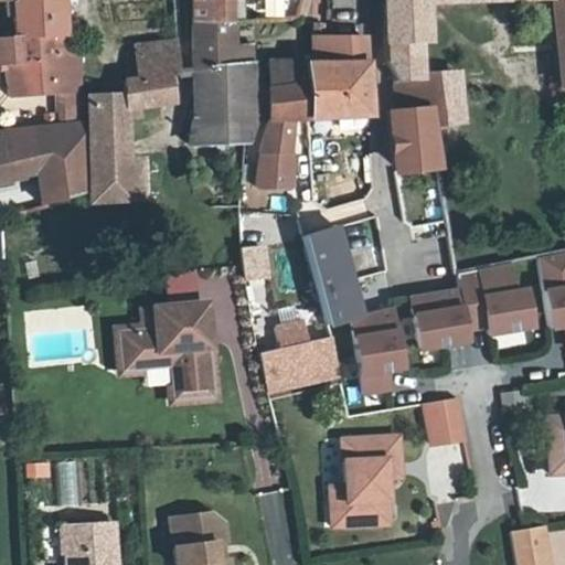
[(38,56),(65,57),(64,12),(53,13),(52,0),(14,0),(14,6),(16,41),(38,39),(38,56)]
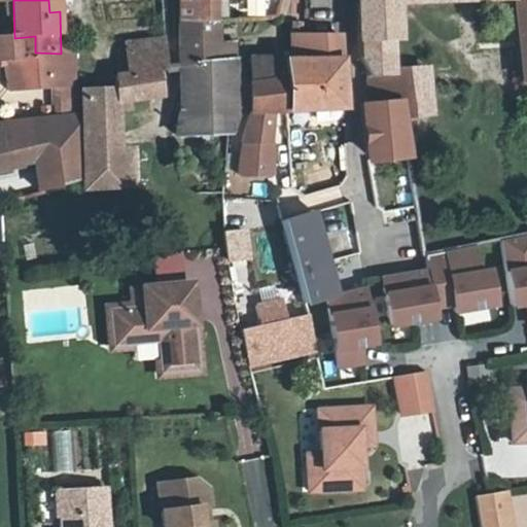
[(182,0),(183,20),(218,20),(239,20),(238,0),(182,0)]
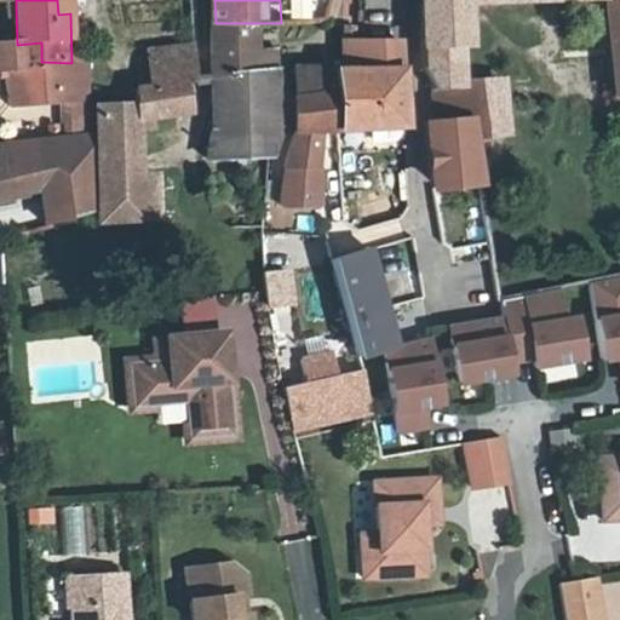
[(422,0),(423,50),(457,50),(469,49),(466,4),(541,0),(422,0)]
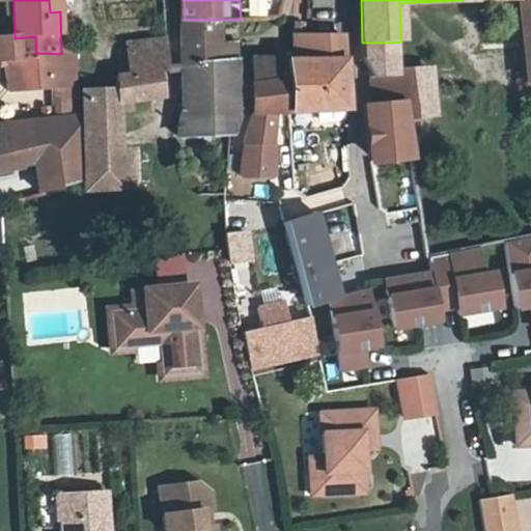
[(185,64),(236,62),(238,43),(221,43),(220,20),(185,20),(185,64)]
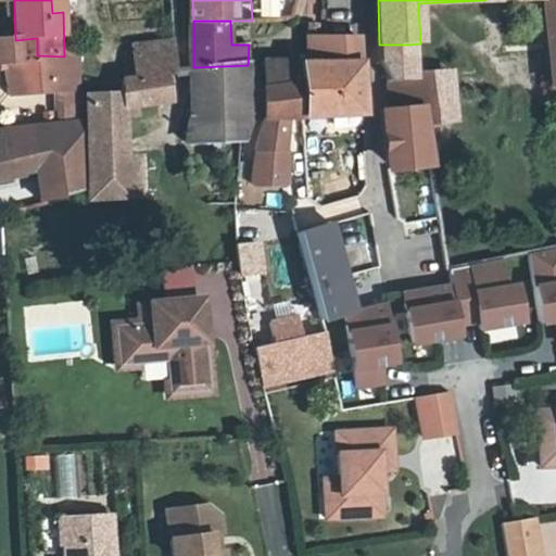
[(310,36),(308,62),(358,63),(357,36),(310,36)]
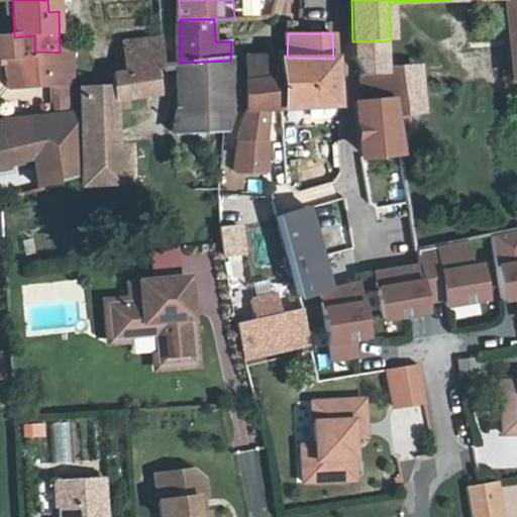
[(34,35),(14,37),(0,37),(0,58),(6,59),(8,88),(58,85),(59,80),(66,79),(69,80),(73,53),(60,53),(34,52),(34,35)]
